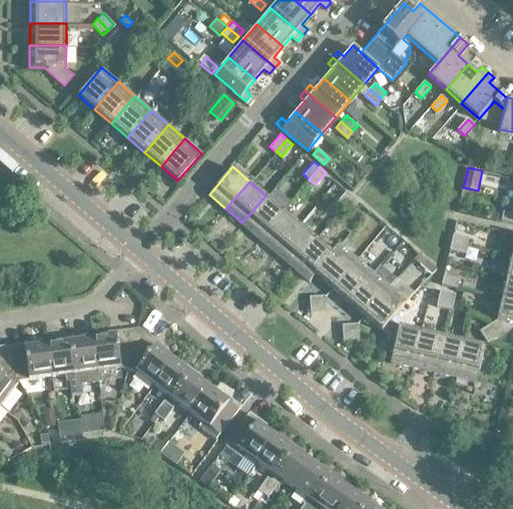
[(335,200),(341,206),(351,193),(345,188),(335,200)]
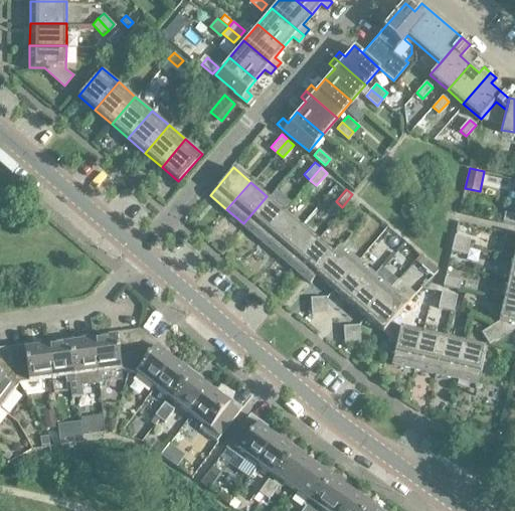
[(358,199),(352,194),(342,207),(348,211),(358,199)]
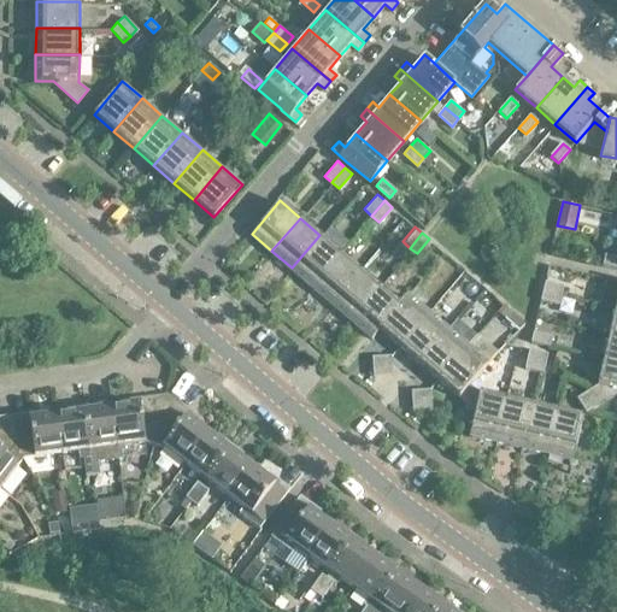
[(311,286),(340,252),(319,235),(292,268),(311,286)]
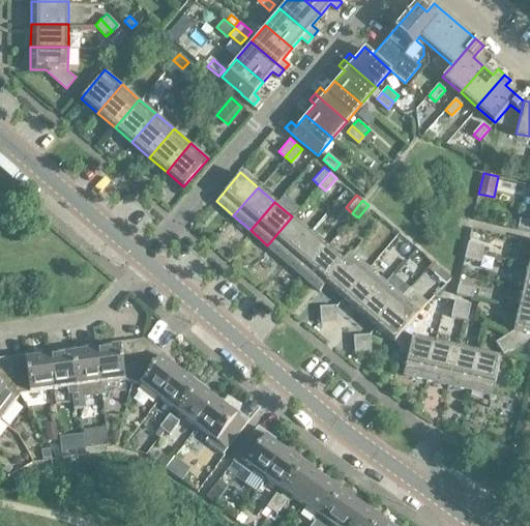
[(308,231),(292,216),(267,245),(285,260),(308,231)]
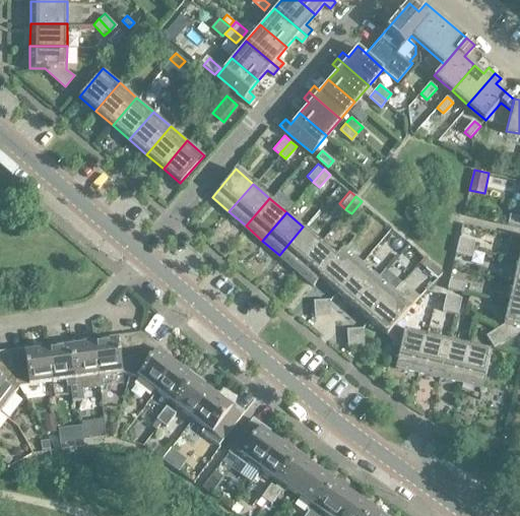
[(519,216),(510,214),(508,222),(519,224),(519,216)]
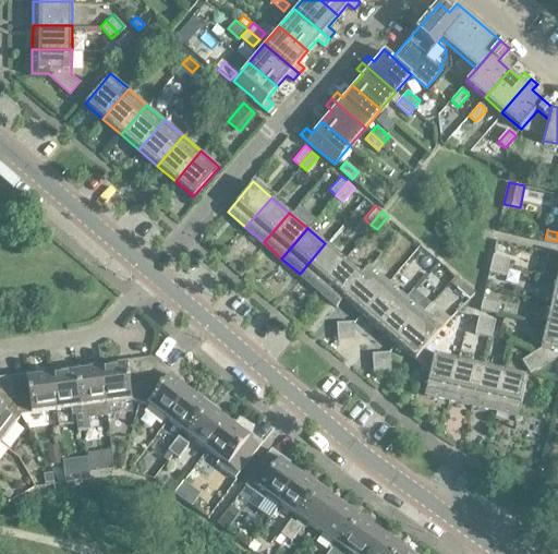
[(317,289),(342,259),(325,243),(300,274),(317,289)]
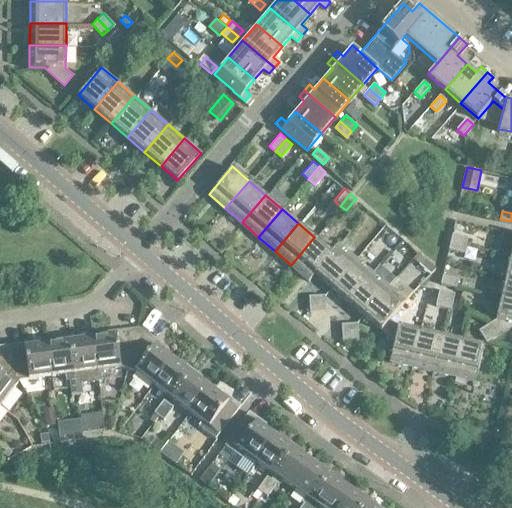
[(452,232),(450,240),(465,243),(467,235),(452,232)]
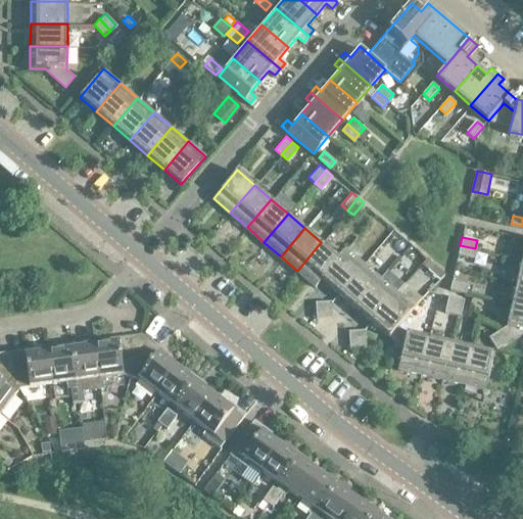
[(402,238),(396,243),(402,250),(409,245),(402,238)]
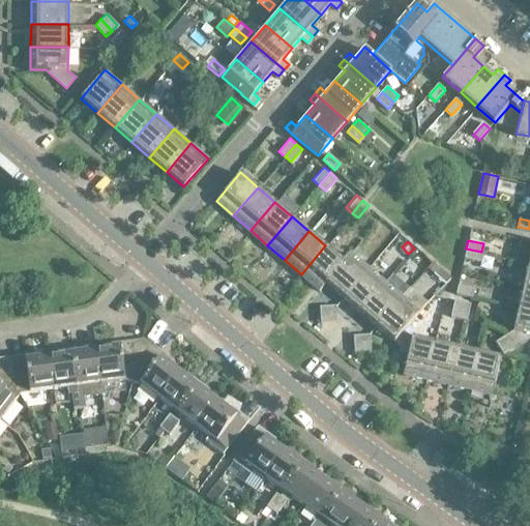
[(326,282),(325,281),(343,261),(343,260),(325,245),(301,274),(319,289),(326,282)]
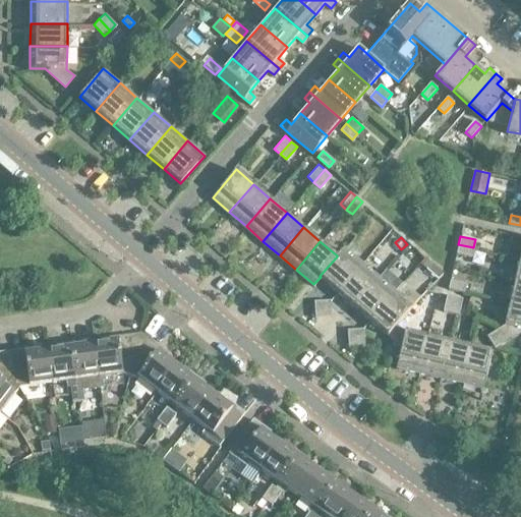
[(472,255),(473,247),(458,244),(456,251),(472,255)]
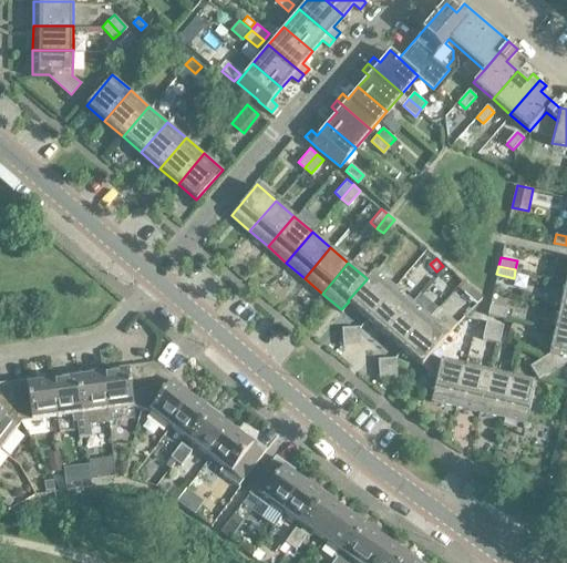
[(367,279),(348,300),(349,302),(367,317),(392,286),(373,270),(367,278),(367,279)]
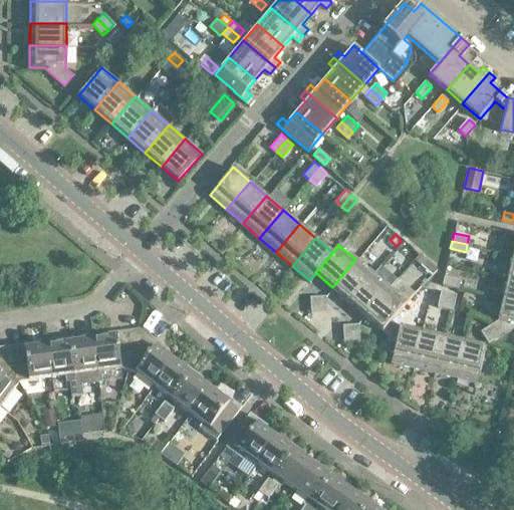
[(332,287),(349,301),(372,273),(355,259),(332,287)]
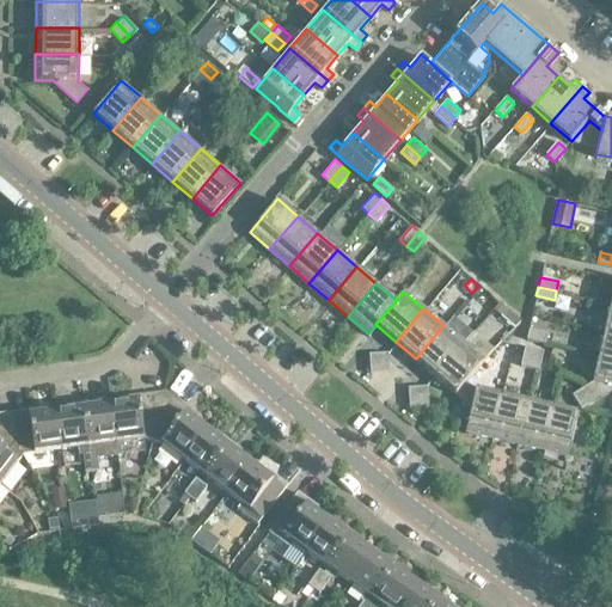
[(416,359),(436,376),(464,343),(444,325),(416,359)]
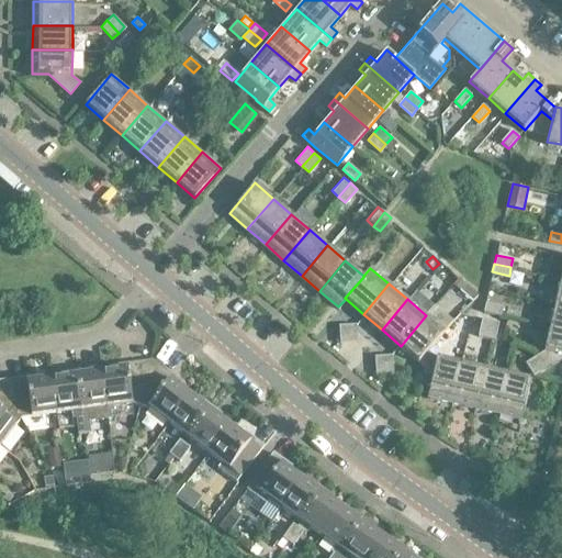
[(499,314),(502,305),(485,302),(483,311),(499,314)]
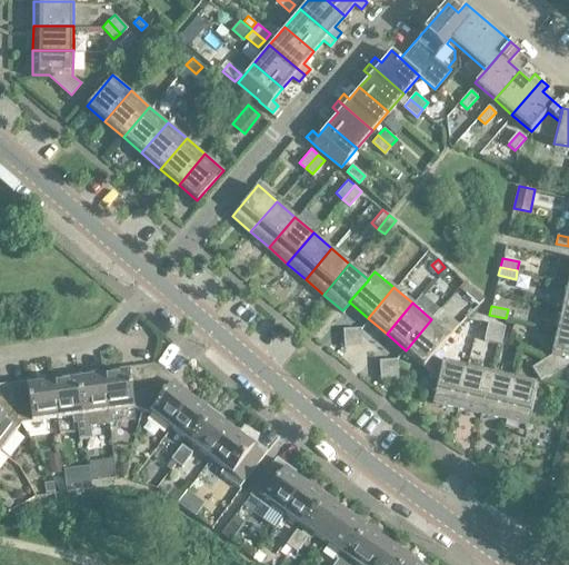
[(557,330),(568,333),(568,307),(562,306),(557,330)]
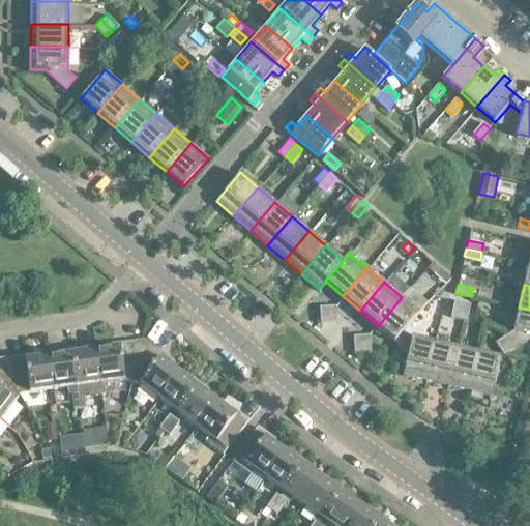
[(378,326),(394,341),(404,329),(418,312),(402,297),(378,326)]
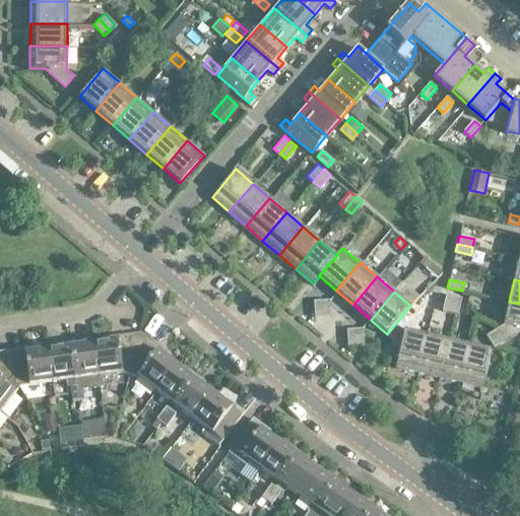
[(445,295),(443,303),(459,306),(460,298),(445,295)]
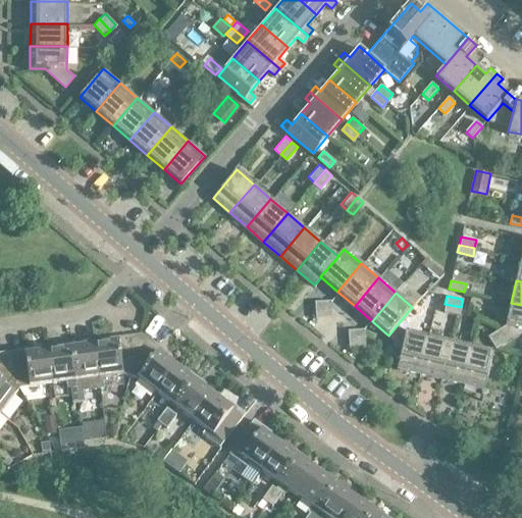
[(331,307),(330,299),(314,300),(315,308),(331,307)]
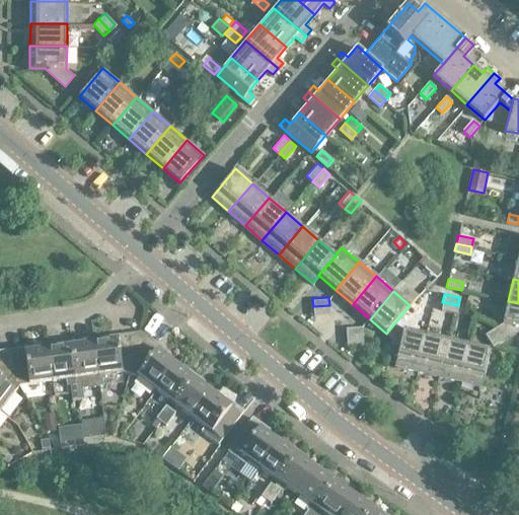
[(503,322),(494,327),(501,340),(518,328),(518,303),(508,301),(503,322)]
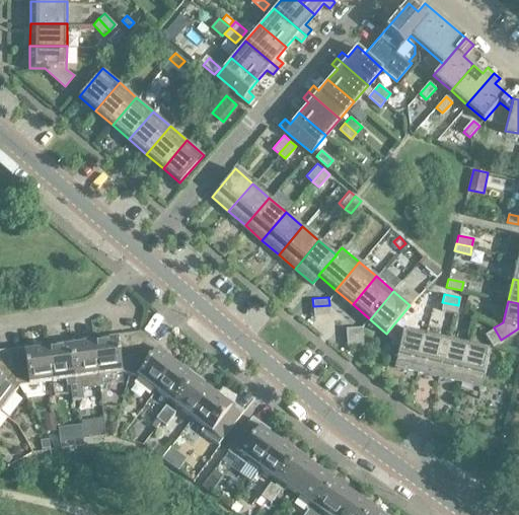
[(456,313),(458,305),(442,302),(440,309),(456,313)]
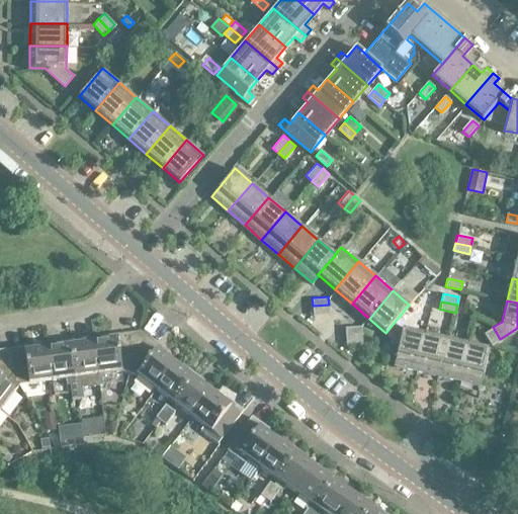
[(313,306),(313,314),(329,313),(329,305),(313,306)]
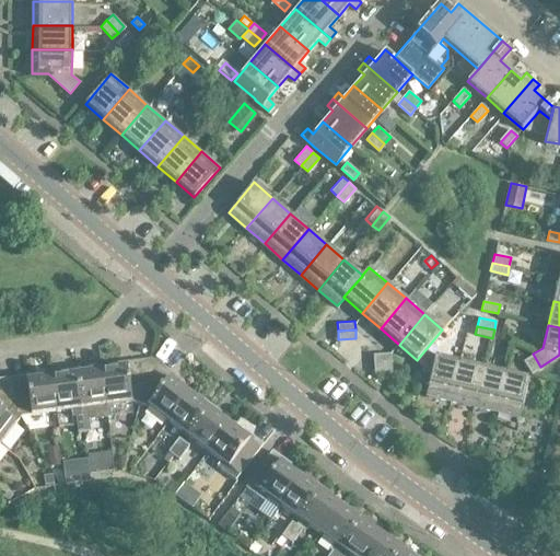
[(417,360),(431,372),(426,394),(450,400),(458,360),(435,355),(427,348),(417,360)]
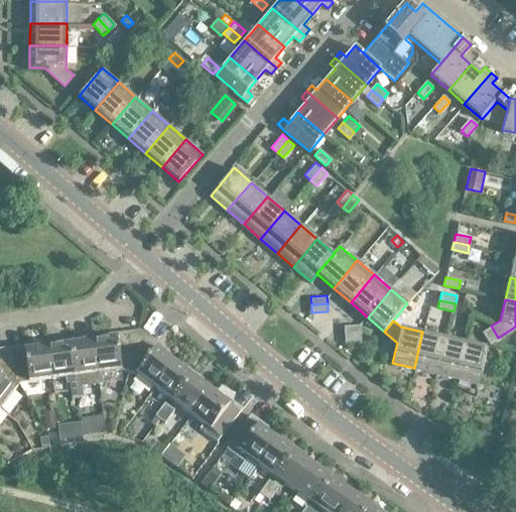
[(361,332),(360,325),(344,326),(345,334),(361,332)]
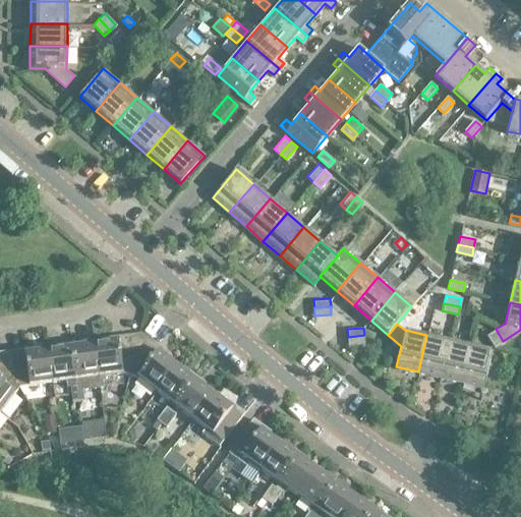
[(503,341),(496,329),(486,335),(495,347),(503,341)]
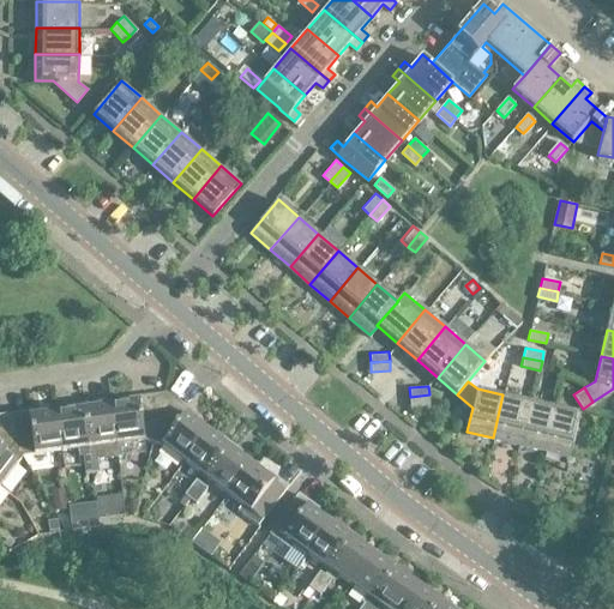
[(167,391),(127,396),(127,402),(110,404),(116,441),(155,436),(167,391)]
